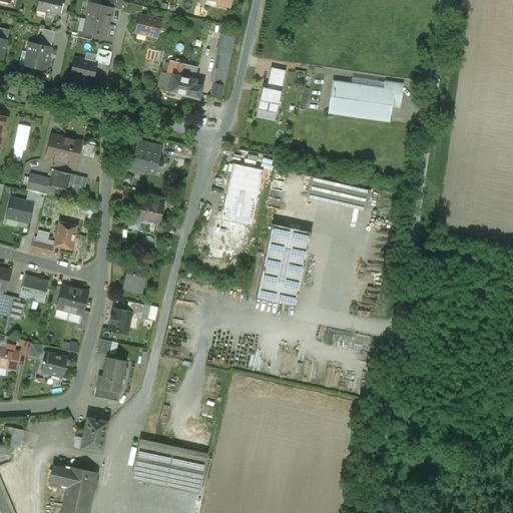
[(62,0),(39,0),(37,9),(59,14),(62,0)]
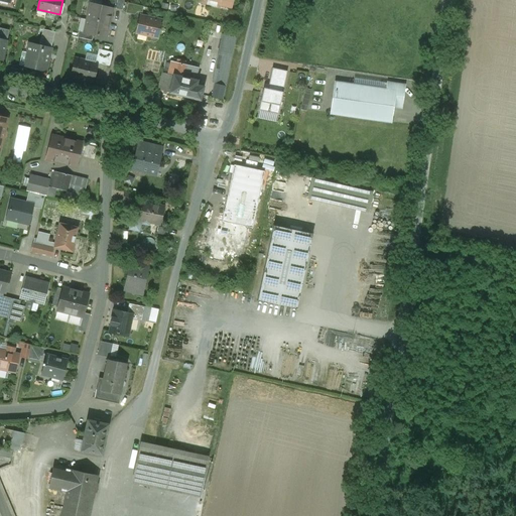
[(117,0),(116,8),(122,10),(124,0),(117,0)]
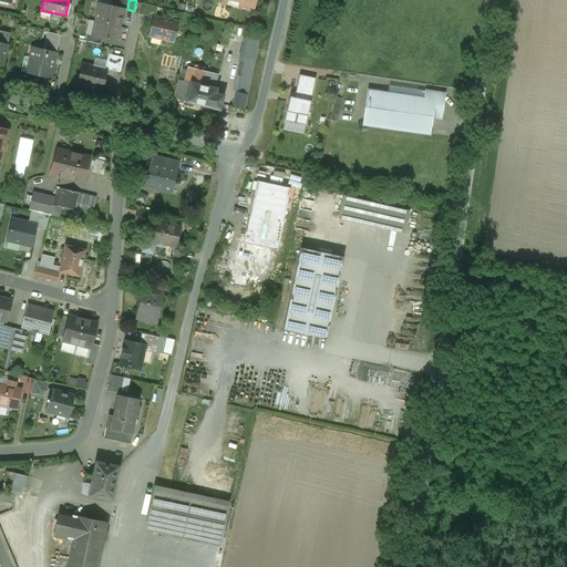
[(141,12),(155,16),(158,6),(143,2),(141,12)]
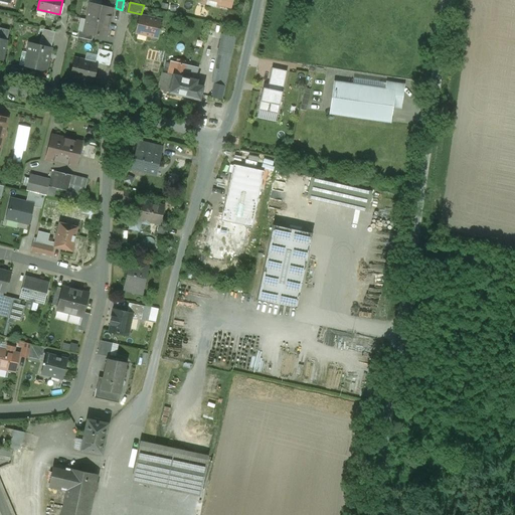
[(112,9),(91,4),(87,20),(109,25),(112,9)]
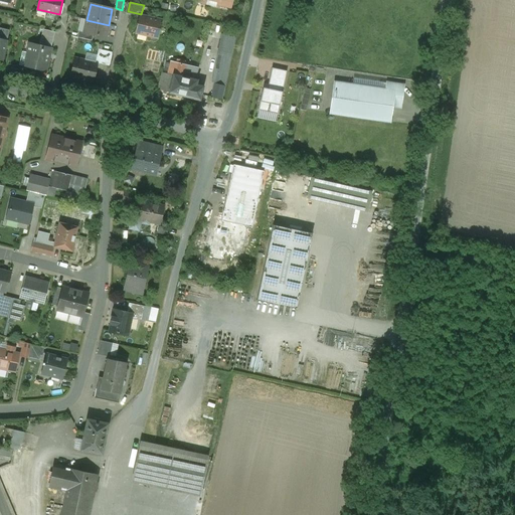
[(161,20),(140,15),(136,33),(149,36),(151,39),(154,40),(157,38),(161,20)]
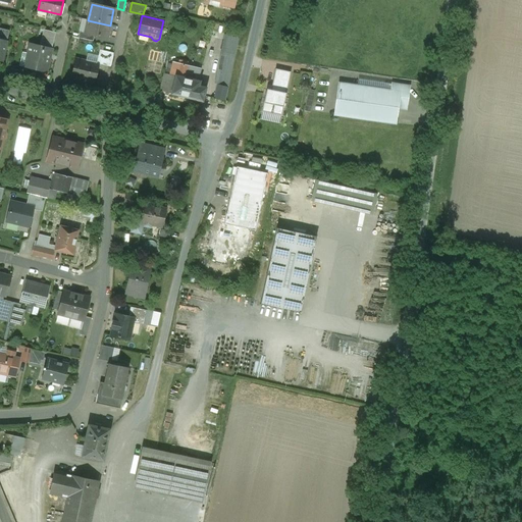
[(110,25),(88,20),(85,33),(94,35),(107,38),(110,25)]
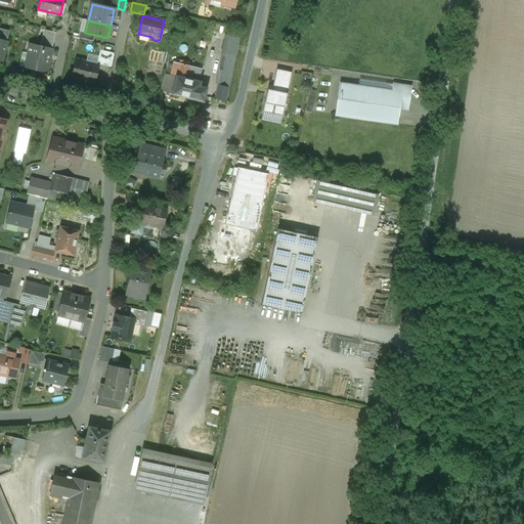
[(9,32),(0,30),(0,60),(2,61),(9,32)]
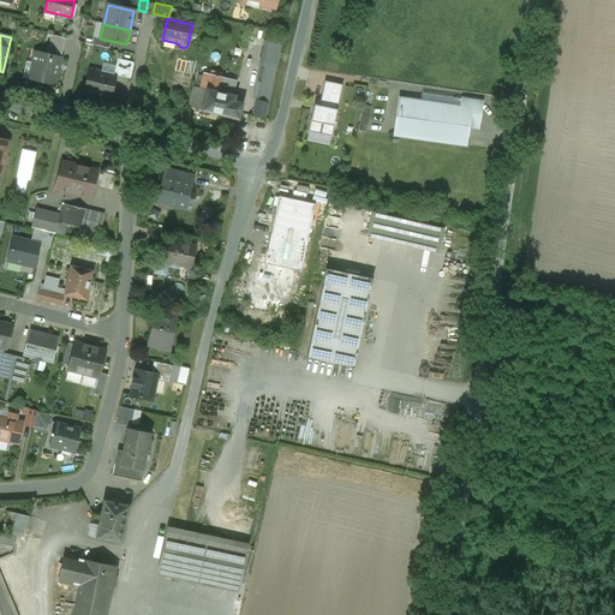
[(65,39),(52,35),(48,49),(63,52),(65,39)]
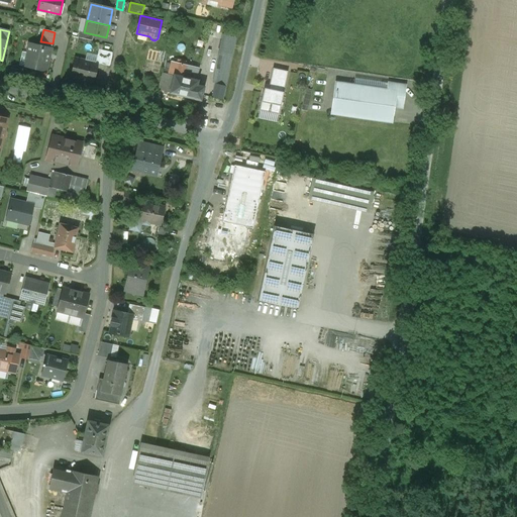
[(93,34),(84,32),(79,30),(77,37),(92,40),(93,34)]
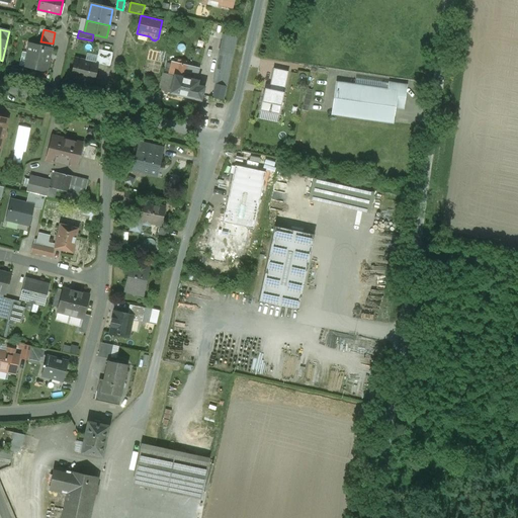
[(52,49),(29,42),(23,66),(47,72),(52,49)]
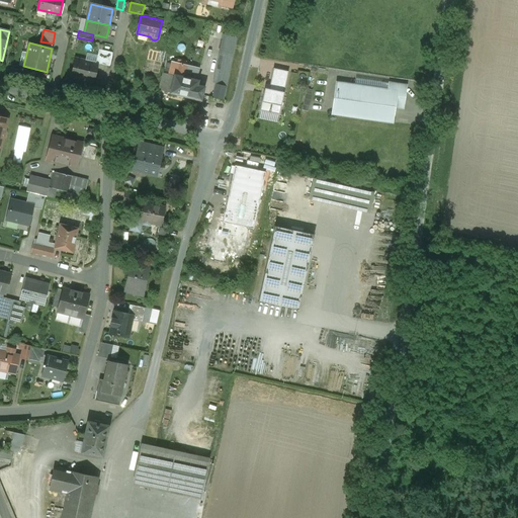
[(112,53),(103,51),(100,64),(110,67),(112,56),(112,53)]
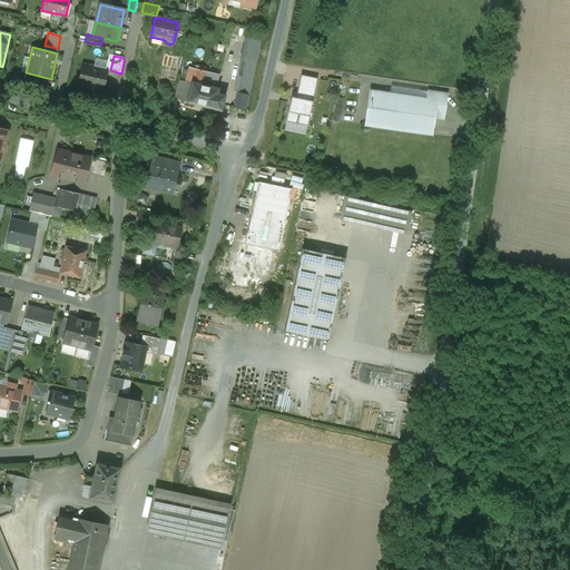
[(108,70),(82,64),(78,85),(104,90),(108,70)]
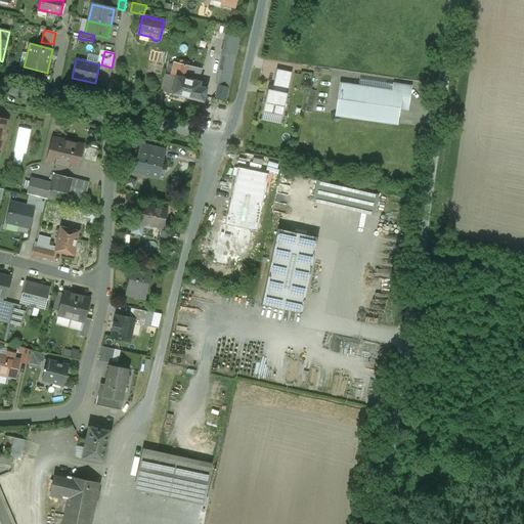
[(189,68),(179,64),(173,62),(170,76),(176,77),(172,94),(197,100),(200,88),(201,82),(187,79),(189,68)]
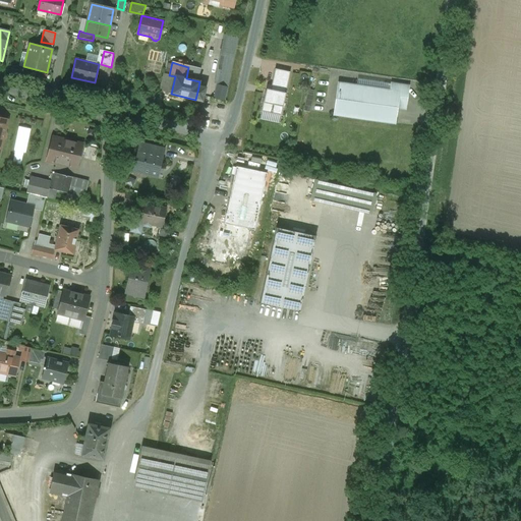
[(290,72),(275,69),(271,90),(266,90),(261,112),(281,116),(290,72)]
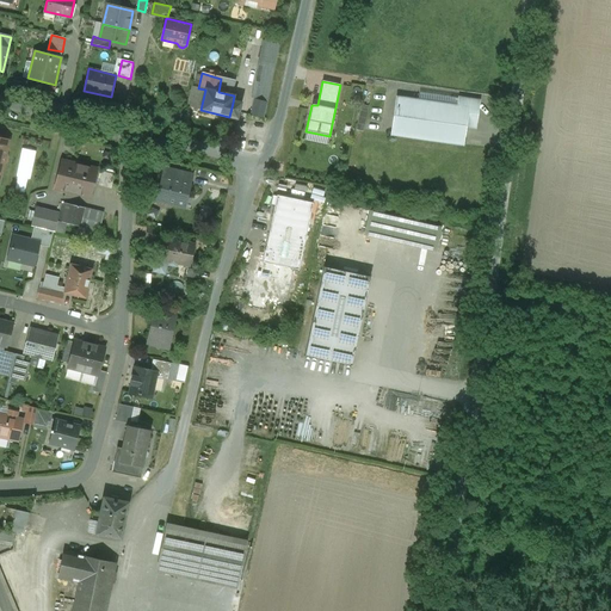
[(198,88),(191,86),(186,106),(201,110),(205,90),(198,88)]
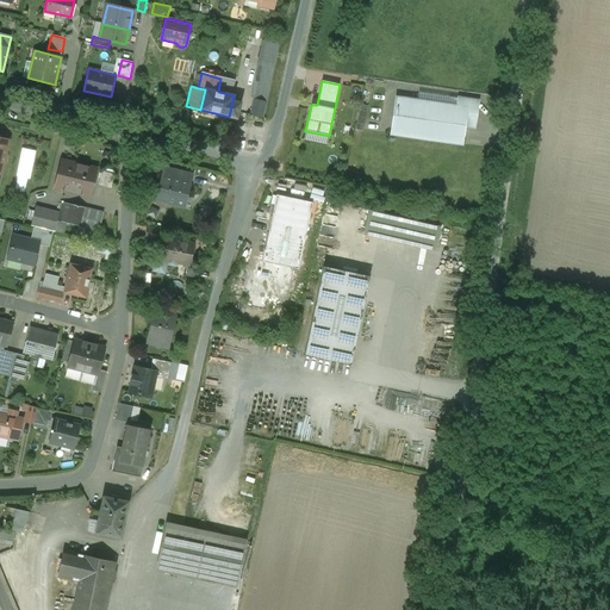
[(458,107),(397,98),(391,134),(461,143),(464,126),(474,128),(478,101),(459,98),(458,107)]
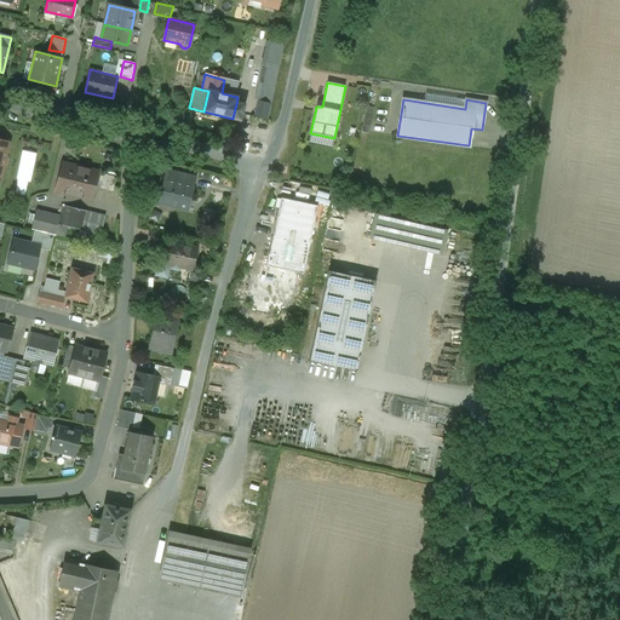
[(271,103),(258,101),(254,116),(267,120),(271,103)]
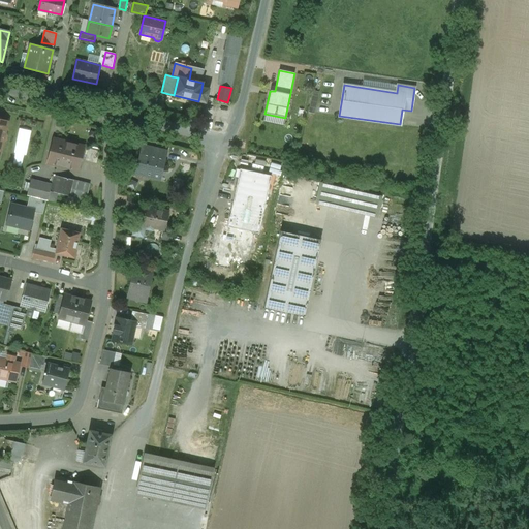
[(208,90),(201,89),(198,101),(206,102),(208,90)]
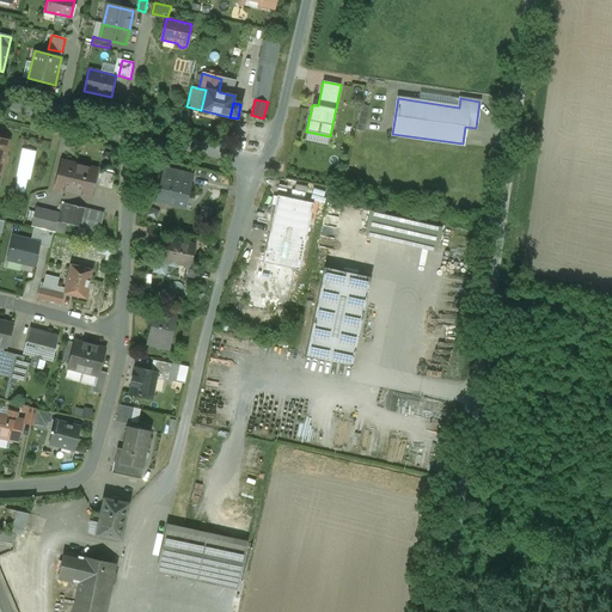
[(97,171),(62,163),(60,173),(67,176),(66,182),(57,179),(55,189),(90,197),(97,171)]
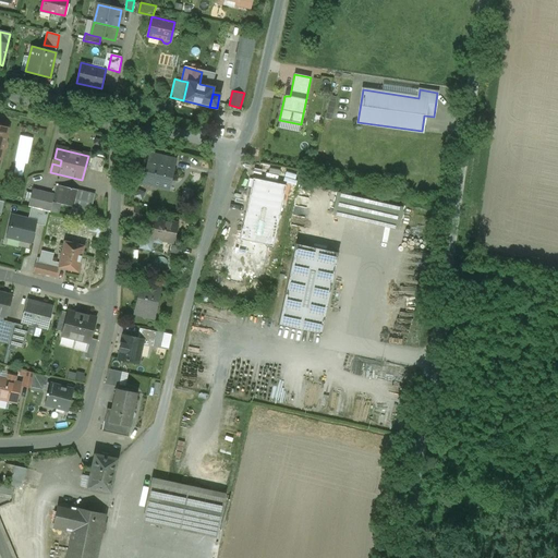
[(173,159),(152,155),(150,161),(171,167),(173,159)]
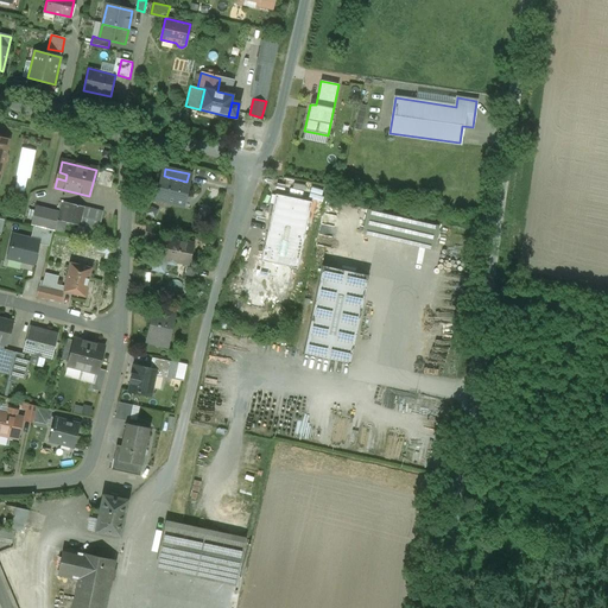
[(164,176),(162,176),(157,198),(183,204),(189,182),(187,182),(164,176)]
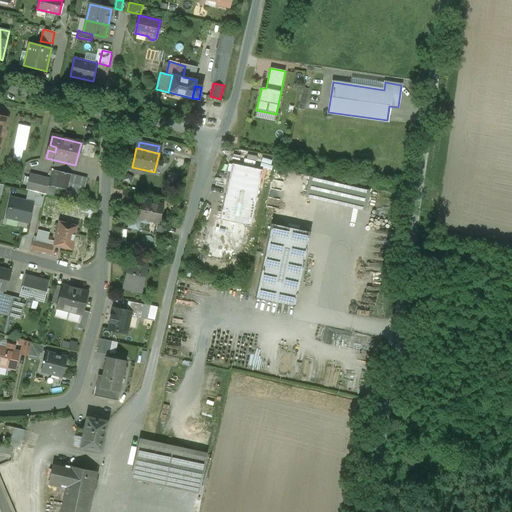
[(262,170),(232,163),(220,219),(246,225),(250,226),(262,170)]
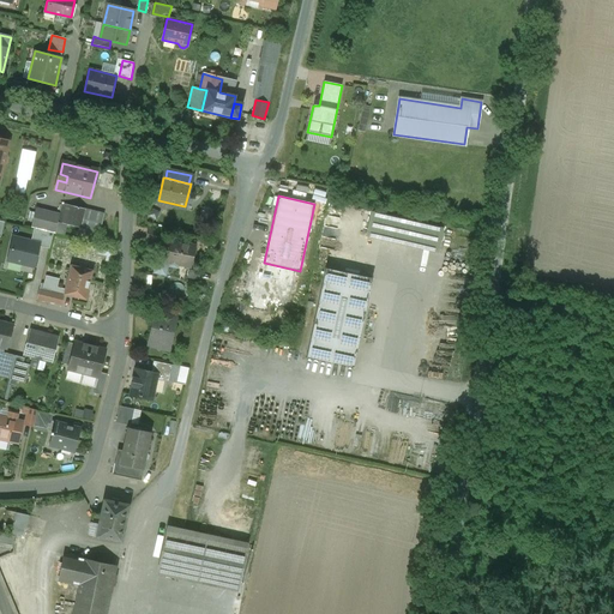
[(104,214),(62,204),(60,215),(58,223),(80,228),(79,232),(98,236),(104,214)]
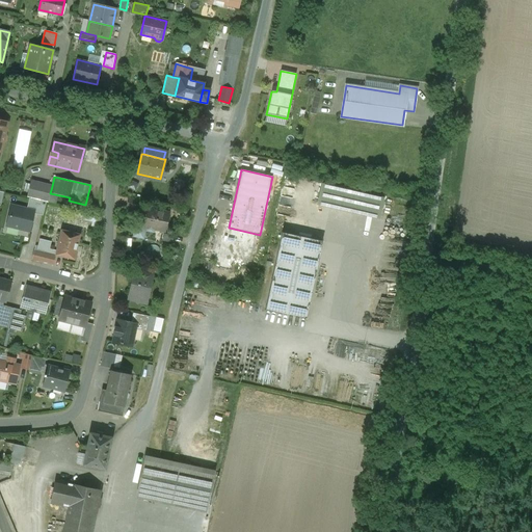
[(52,186),(31,181),(27,197),(48,202),(50,193),(52,186)]
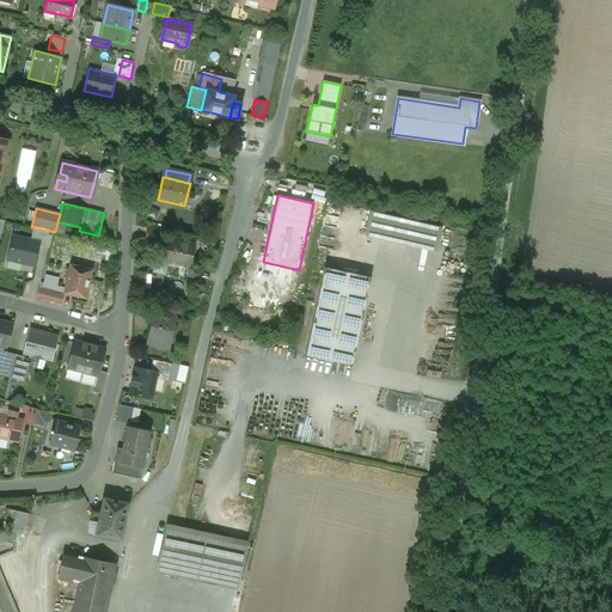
[(441,227),(371,212),(365,236),(436,251),(441,227)]
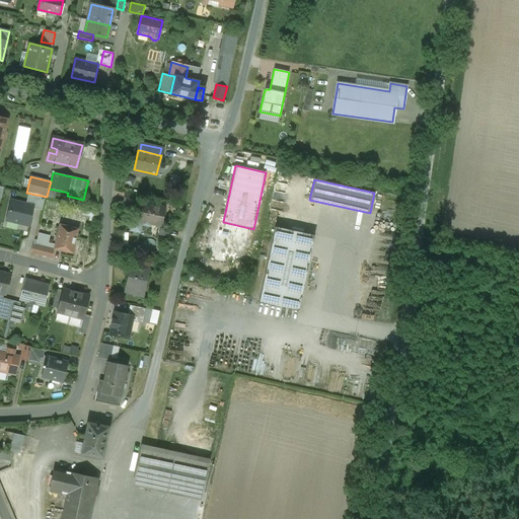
[(28,194),(26,204),(32,206),(31,208),(42,211),(45,198),(28,194)]
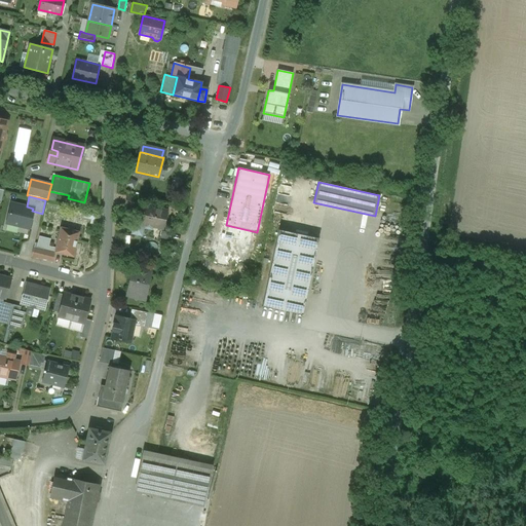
[(141,199),(127,197),(125,203),(140,207),(141,199)]
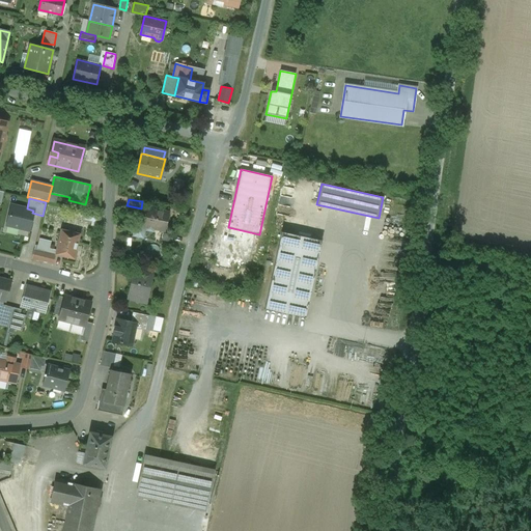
[(27,208),(11,205),(6,225),(28,230),(32,213),(33,211),(27,208)]
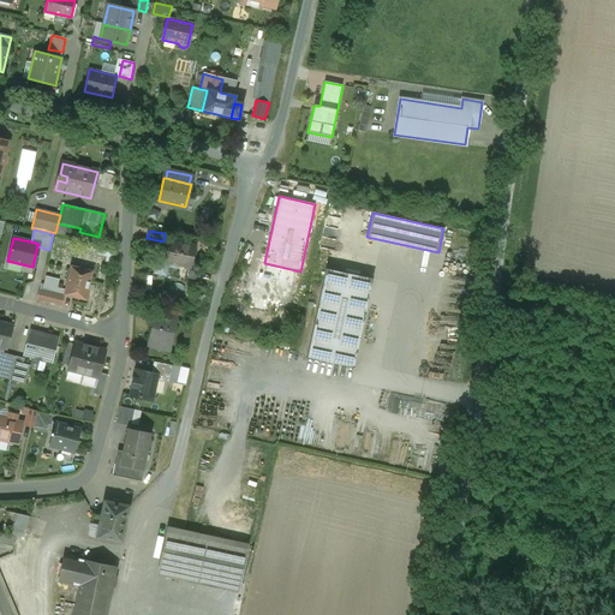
[(195,246),(173,242),(169,258),(169,262),(179,264),(190,267),(195,246)]
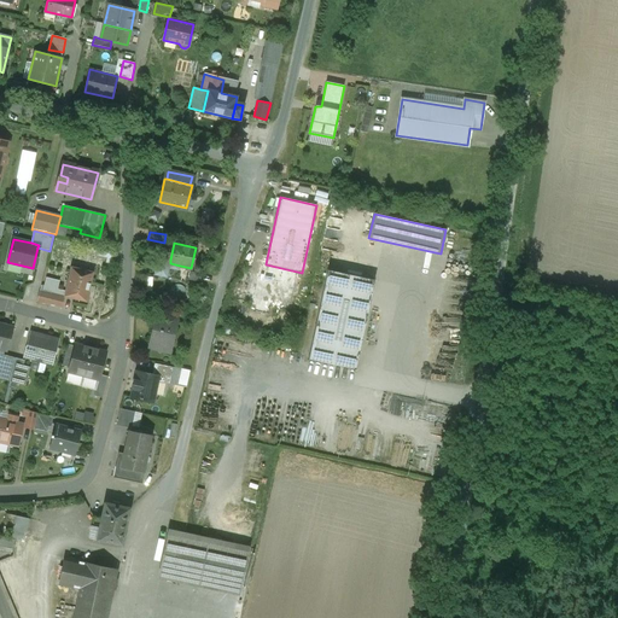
[(170,260),(158,257),(158,261),(155,274),(167,277),(169,268),(179,269),(180,266),(170,263),(170,260)]
